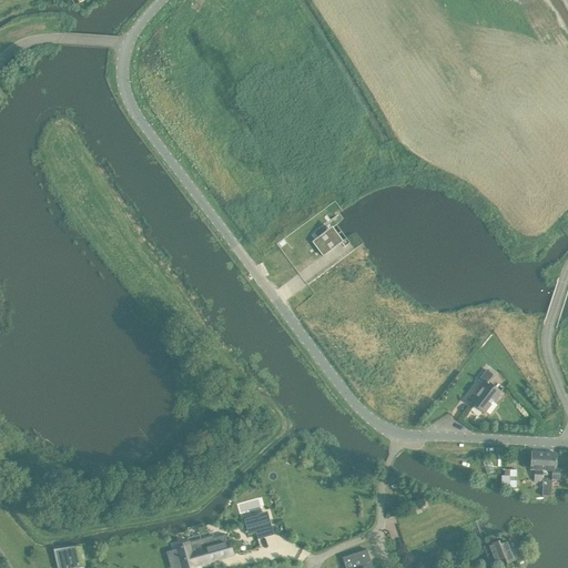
[(310,235),(313,240),(330,227),(326,223),(310,235)]
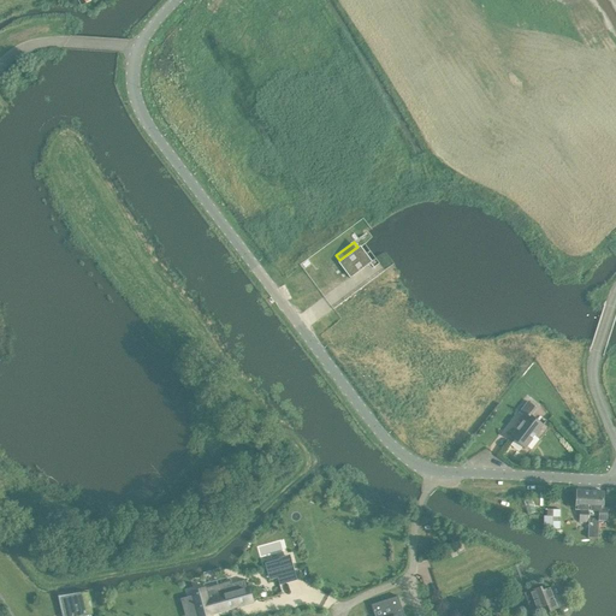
[(365,267),(353,252),(342,260),(338,262),(350,278),(354,276),(353,276),(365,267)]
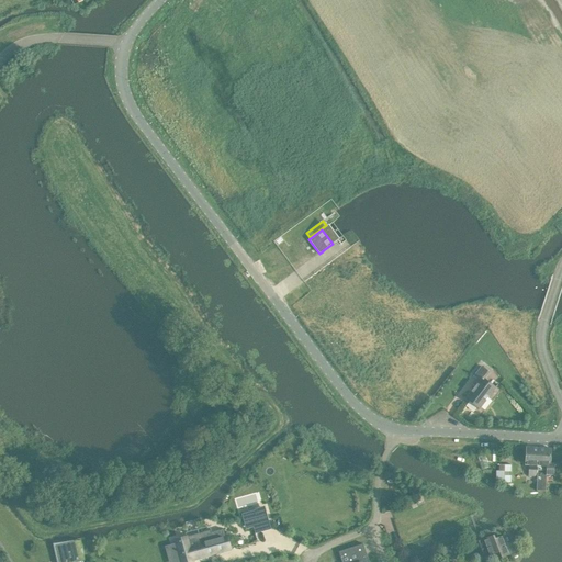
[(495,389),(489,383),(484,380),(489,374),(481,368),(473,378),(480,382),(465,401),(479,409),(495,389)]
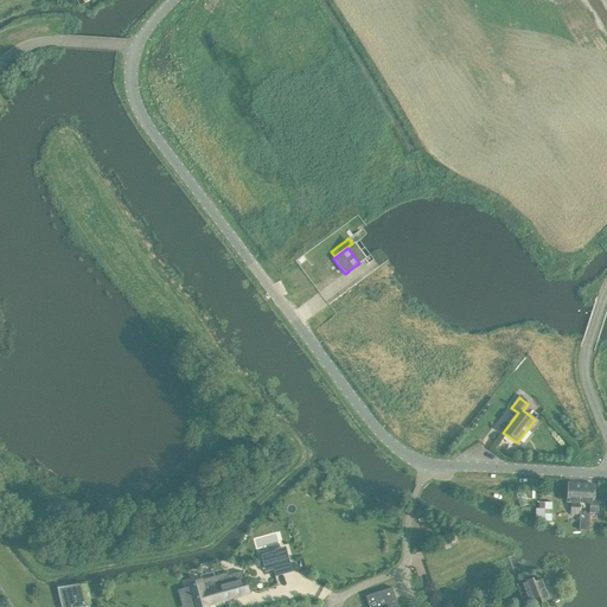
[(580,530),(581,484),(568,483),(568,502),(572,502),(570,515),(580,515),(580,530)]
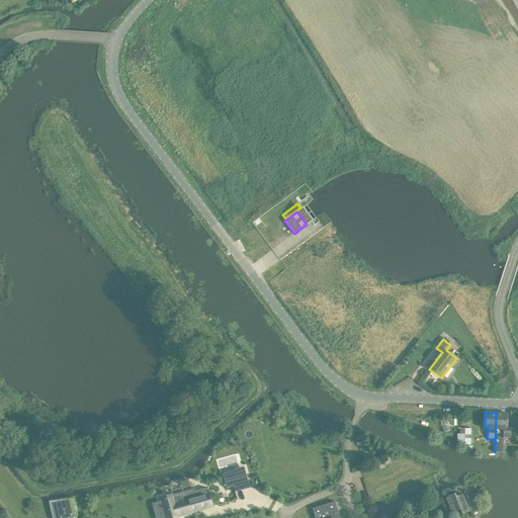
[(496,413),(495,452),(503,452),(503,438),(510,438),(511,430),(507,430),(507,414),(496,413)]
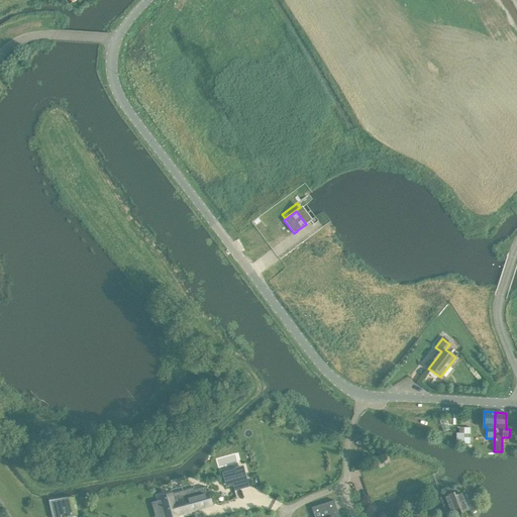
[(464,441),(464,444),(470,444),(471,427),(458,427),(457,433),(456,433),(456,441),(464,441)]
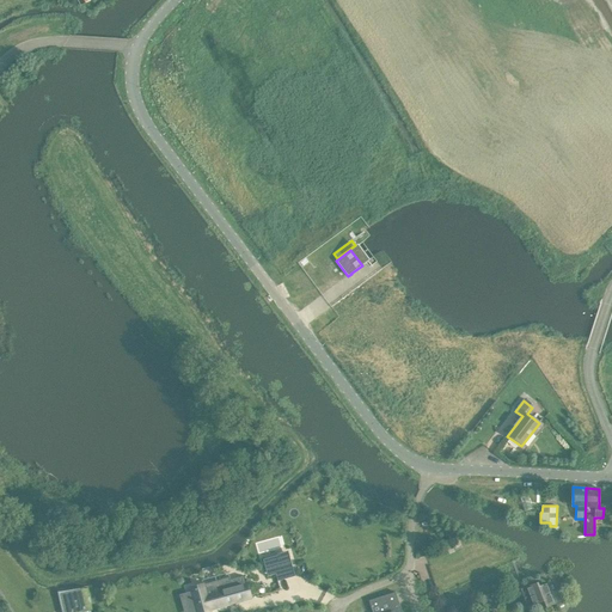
[(288,551),(262,557),(267,574),(275,571),(274,567),(280,564),(277,555),(279,555),(279,557),(289,555),(288,551)]
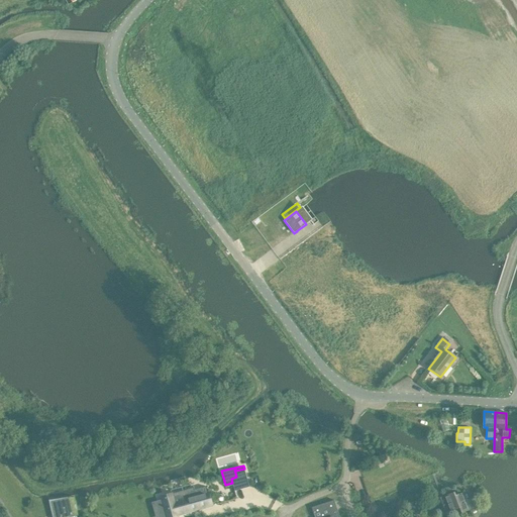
[(236,477),(231,479),(232,483),(234,491),(249,487),(244,469),(235,471),(235,469),(234,469),(236,477)]
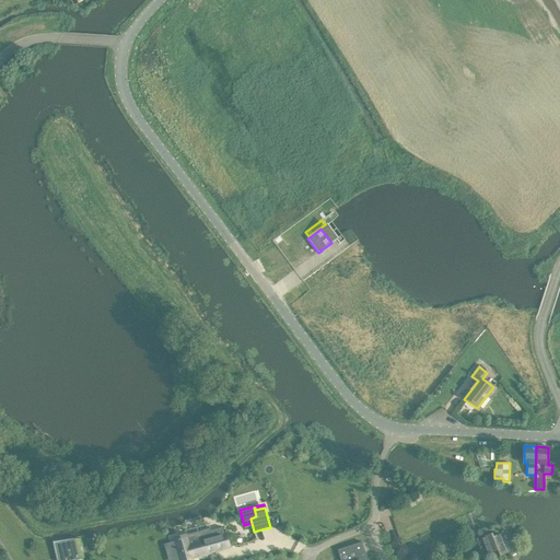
[(187,534),(173,538),(174,541),(178,559),(193,559),(193,558),(230,548),(226,534),(223,535),(221,528),(210,531),(210,528),(187,535),(187,534)]
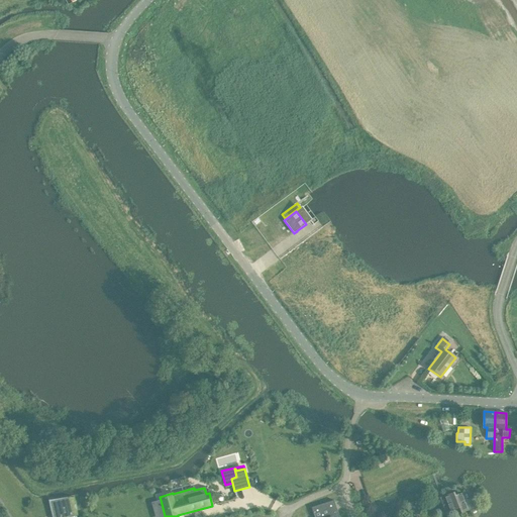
[(454,493),(445,497),(440,499),(445,513),(450,511),(459,507),(461,513),(478,507),(474,497),(464,500),(461,493),(455,496),(454,493)]
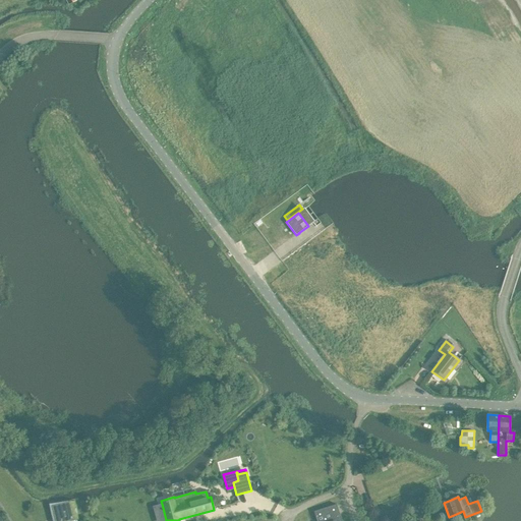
[(75,520),(79,519),(75,501),(52,506),(52,508),(55,519),(55,520),(75,520)]
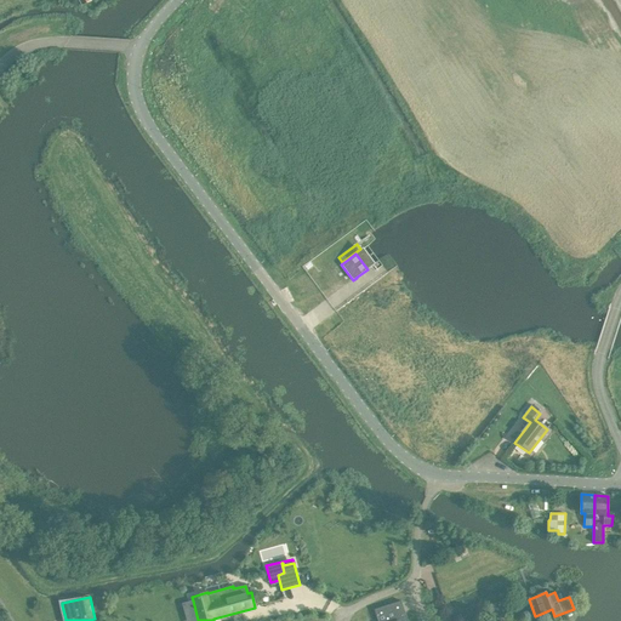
[(377,620),(406,620),(402,602),(374,610),(377,620)]
